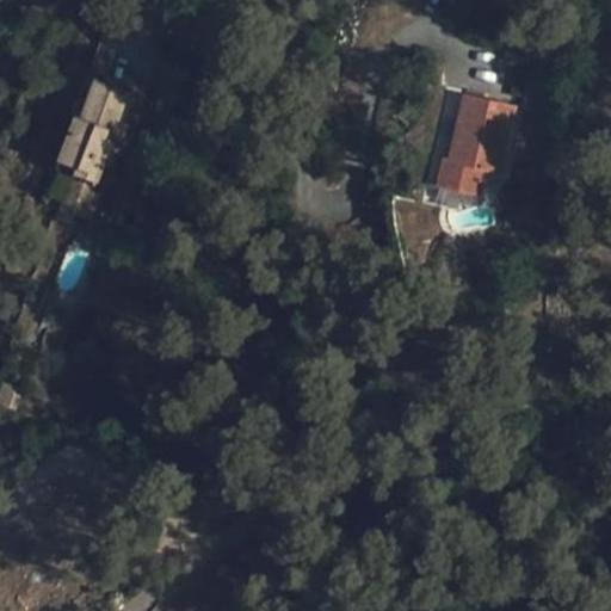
[(81,118),(97,79),(86,74),(72,115),(76,116),(81,118)]
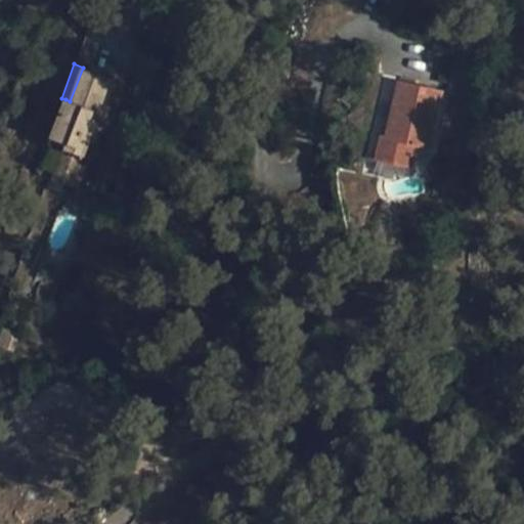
[(111,79),(83,68),(70,101),(66,99),(51,139),(67,144),(64,150),(83,158),(96,123),(97,121),(95,120),(101,103),(111,79)]
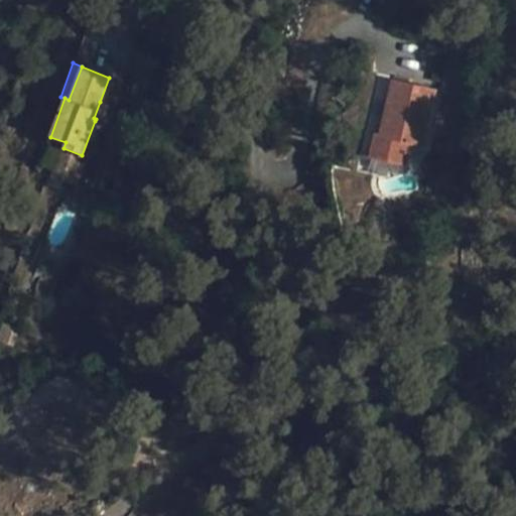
[(386,137),(380,135),(375,134),(370,157),(404,165),(410,144),(421,147),(434,91),(392,81),(382,122),(389,124),(386,137)]
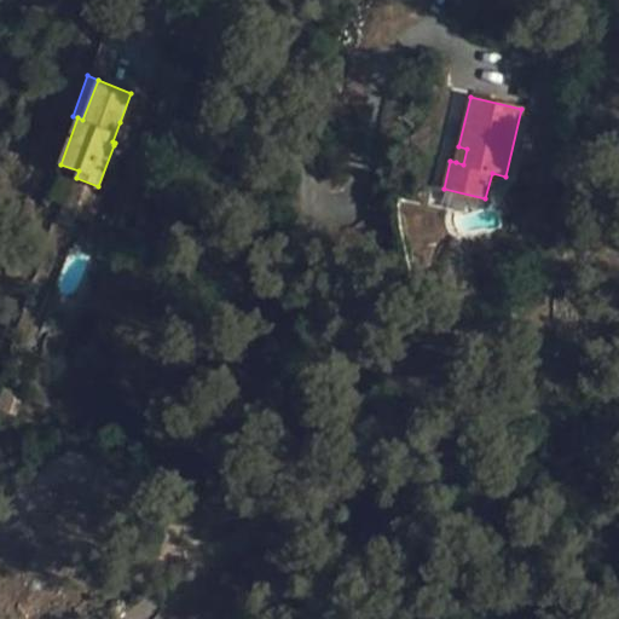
[(132,127),(120,122),(113,142),(115,143),(114,145),(123,149),(132,127)]
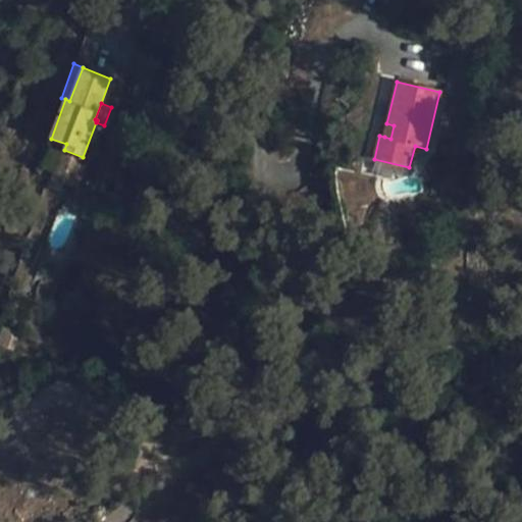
[(394,125),(386,123),(384,137),(390,139),(394,125)]
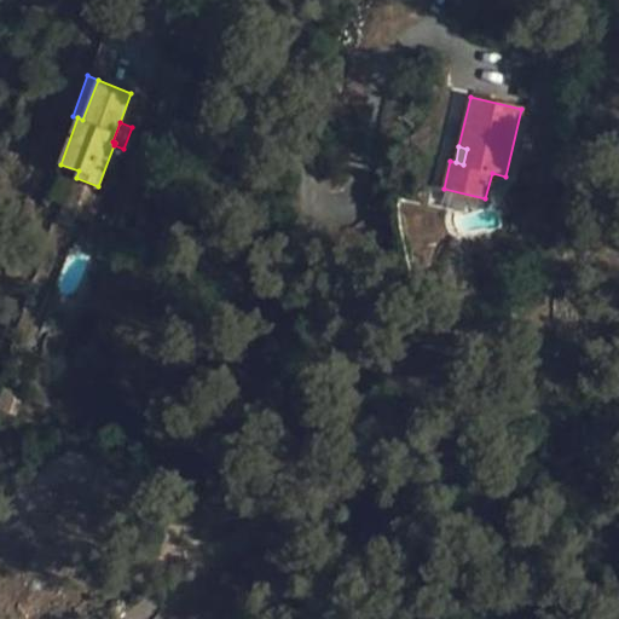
[(79,171),(61,165),(58,171),(76,178),(79,171)]
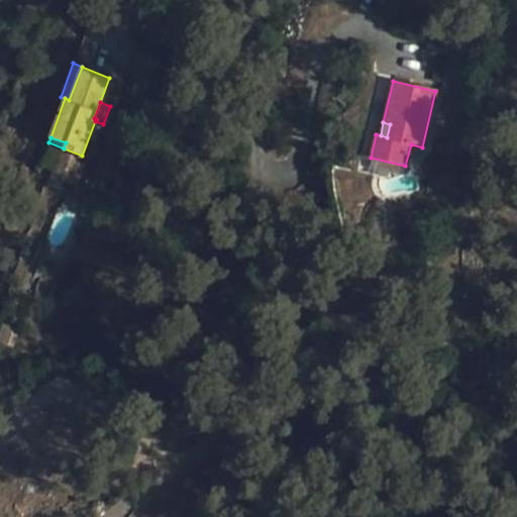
[(82,156),(64,148),(54,177),(71,184),(82,156)]
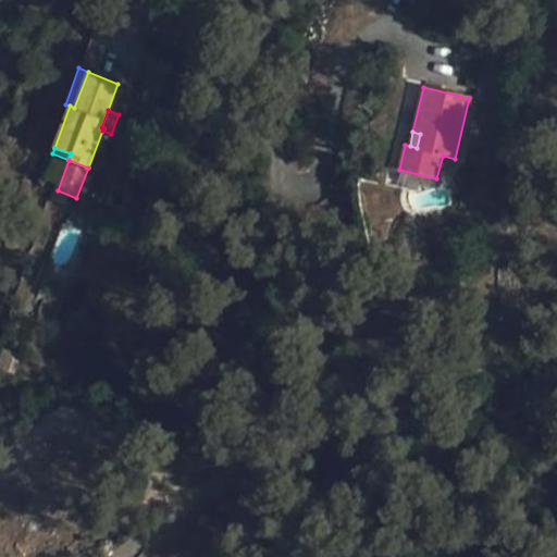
[(21,354),(3,347),(0,358),(0,368),(14,373),(21,354)]
